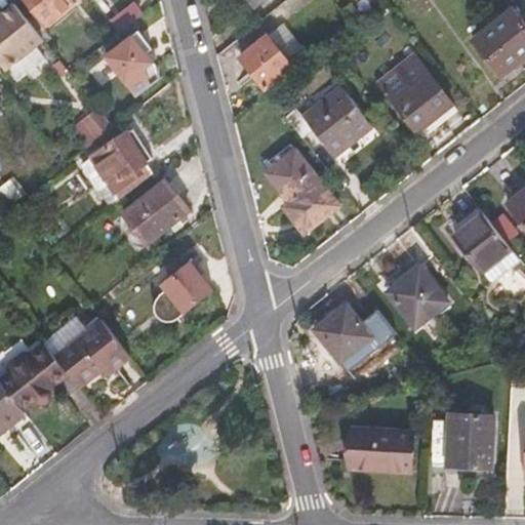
[(36,0),(54,22),(81,1),(80,0),(36,0)]
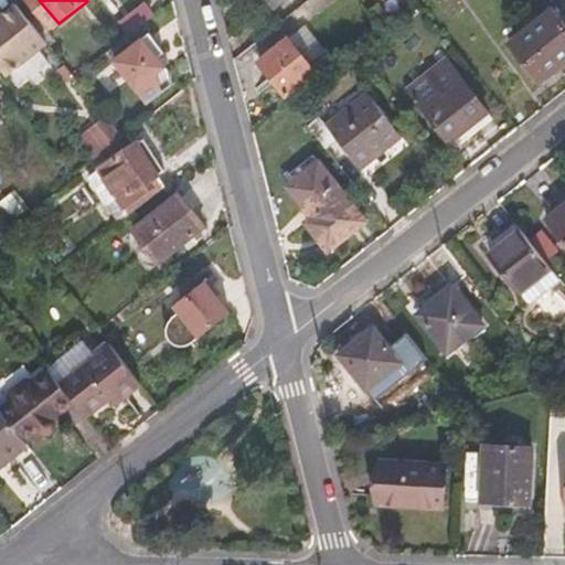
[(309,0),(318,11),(332,0),(309,0)]
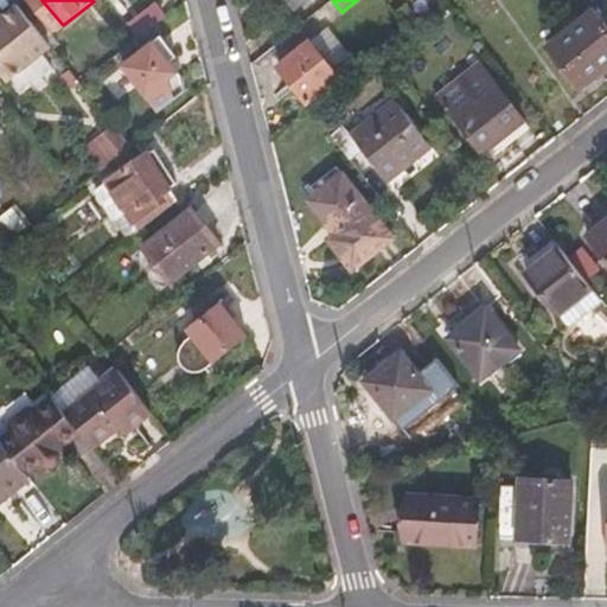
[(50,48),(16,5),(0,17),(0,74),(6,82),(50,48)]
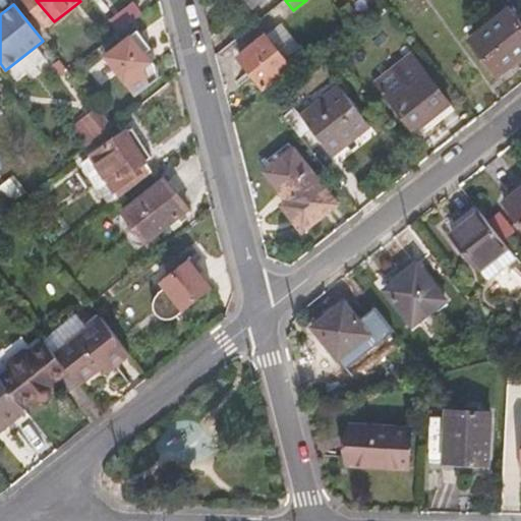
[(132,6),(113,21),(118,30),(138,14),(132,6)]
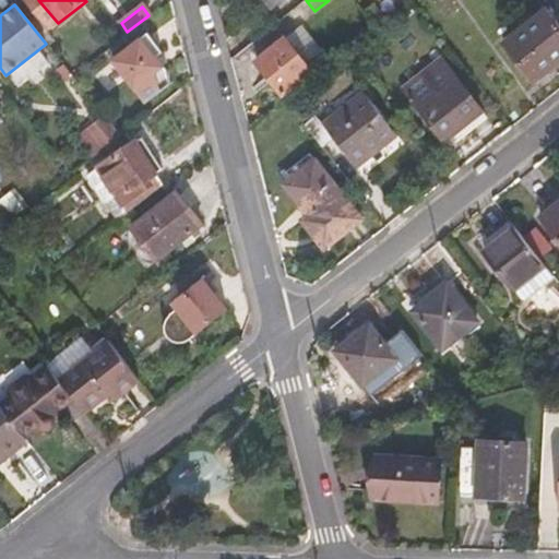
[(507,44),(535,83),(558,63),(558,23),(548,10),(507,44)]
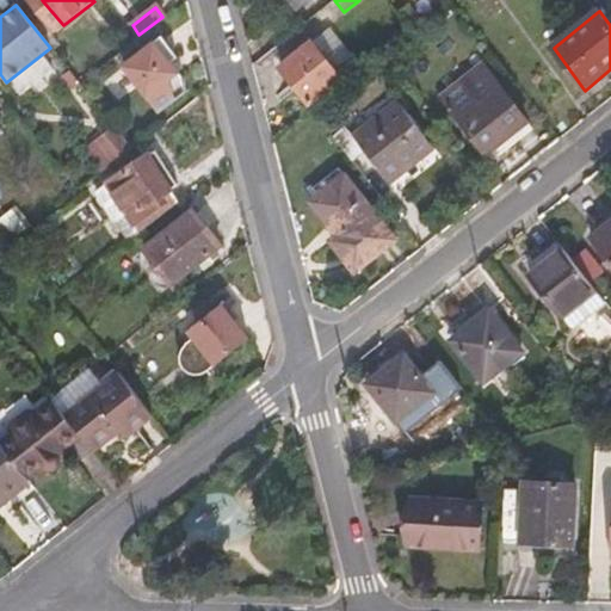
[(315,39),(337,68),(345,62),(346,61),(325,32),(315,39)]
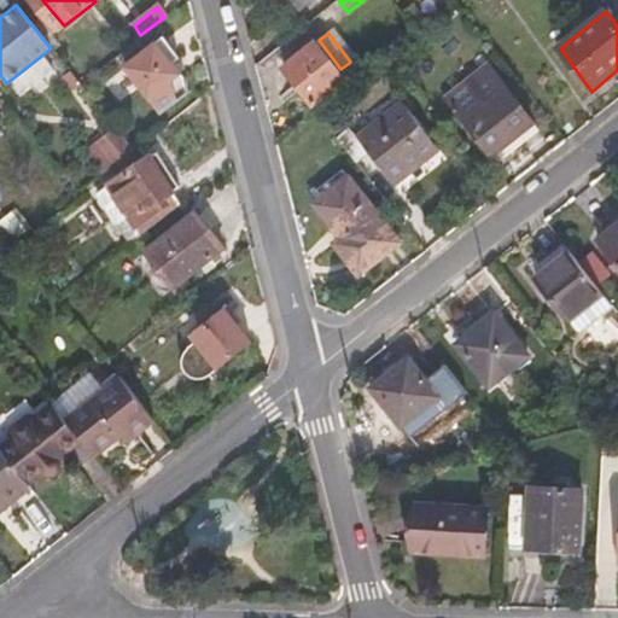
[(163,39),(127,68),(162,112),(187,93),(182,75),(172,63),(178,57),(163,39)]
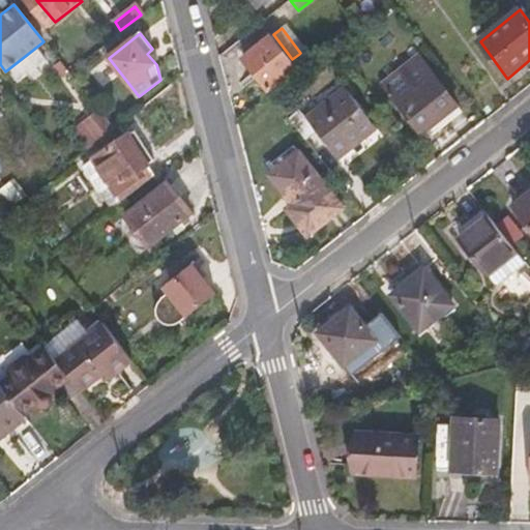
[(245,55),(268,86),(295,65),(299,69),(306,63),(299,54),(292,59),(273,34),(272,34),(245,55)]
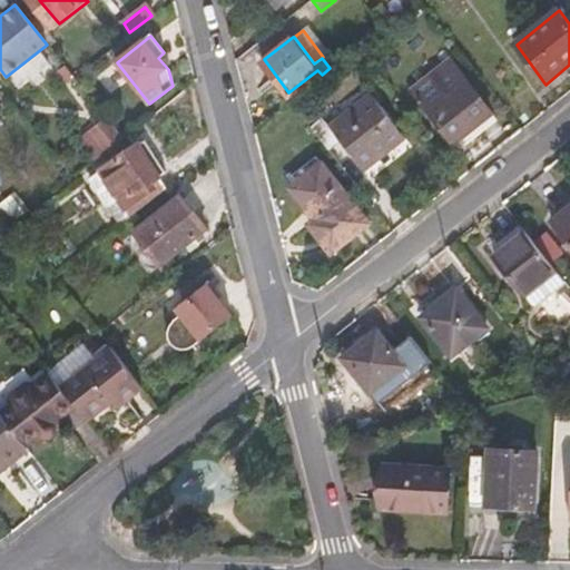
[(448,53),(412,81),(458,139),(493,112),(448,53)]
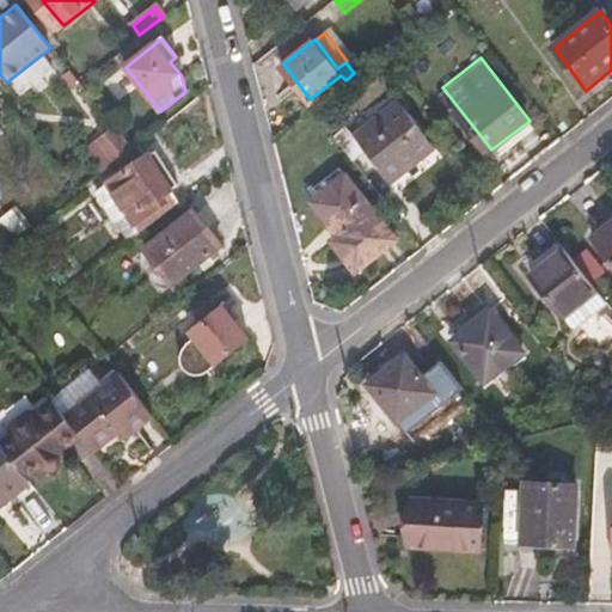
[(399,101),(355,134),(348,127),(335,136),(356,165),(371,155),(391,182),(435,148),(399,101)]
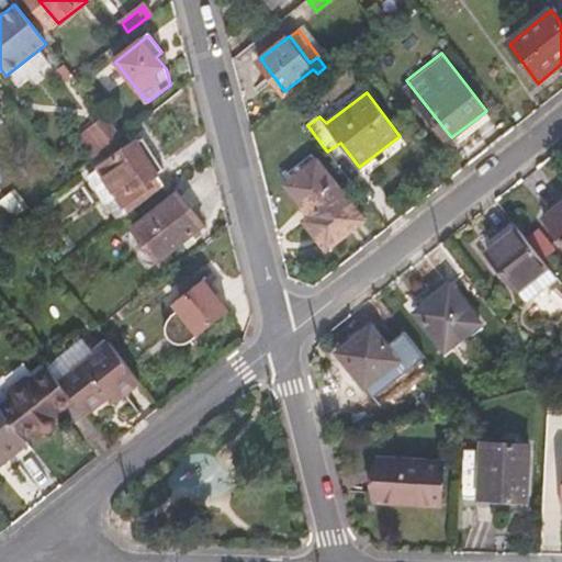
[(94,157),(123,134),(105,113),(78,135),(94,157)]
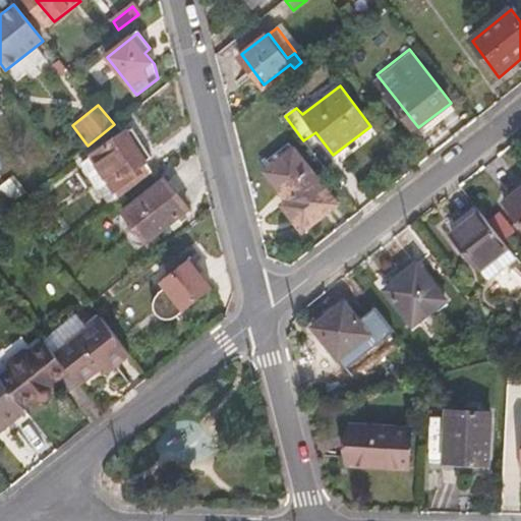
[(127,134),(84,167),(112,205),(155,170),(127,134)]
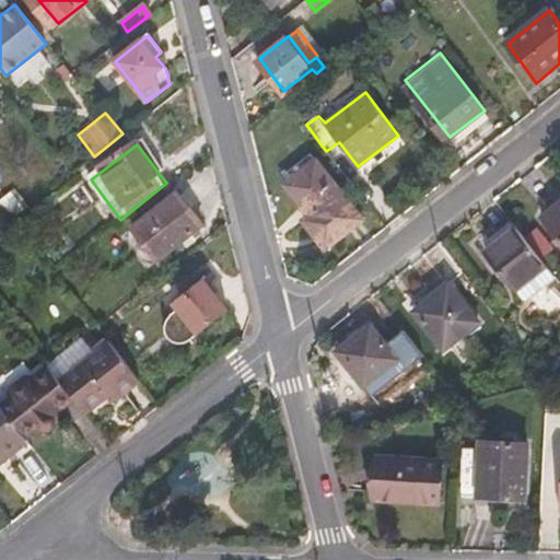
[(316,146),(287,158),(290,166),(319,155),(316,146)]
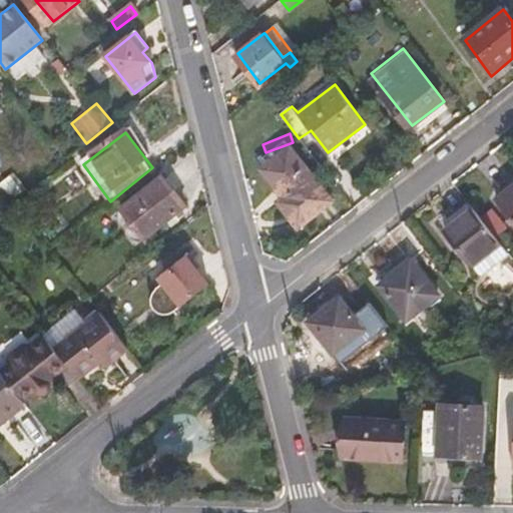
[(262,154),(276,189),(304,176),(316,204),(320,203),(293,142),(266,152),(262,154)]
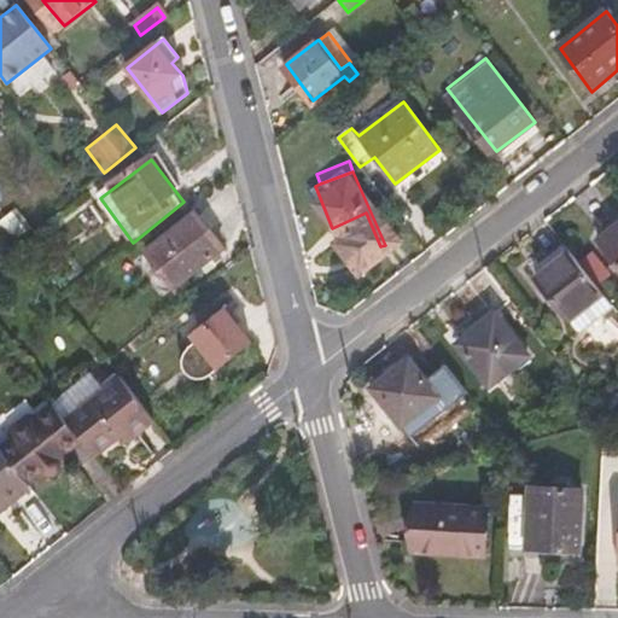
[(205,203),(156,243),(184,278),(233,240),(205,203)]
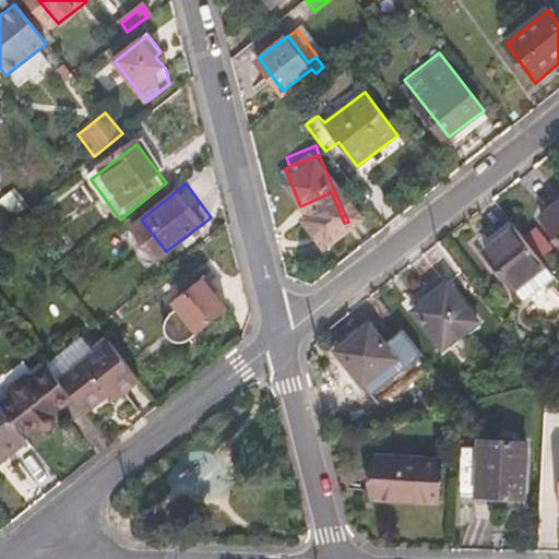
[(293,210),(307,242),(345,225),(344,223),(331,192),(300,206),(293,210)]
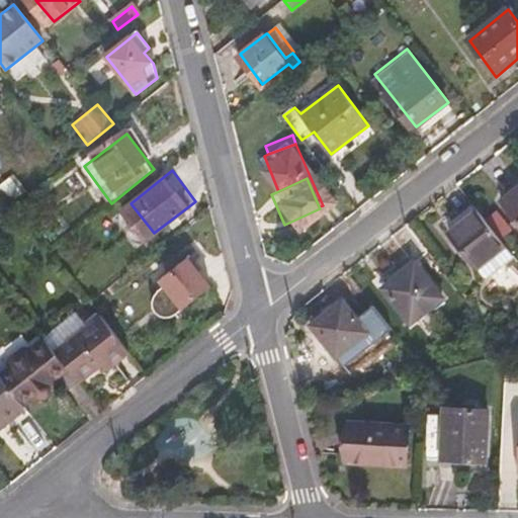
[(517,190),(505,201),(517,219),(517,190)]
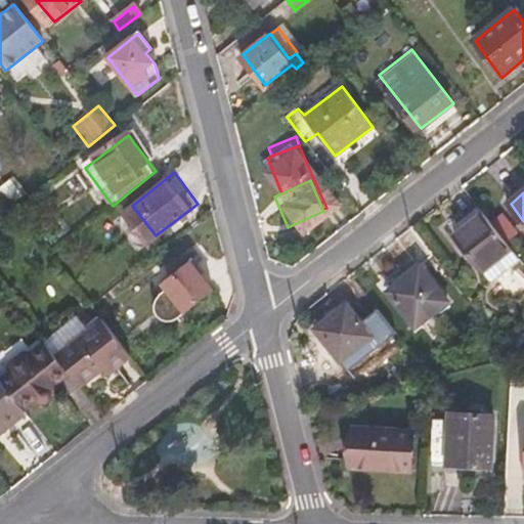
[(477,206),(448,228),(453,234),(483,213),(477,206)]
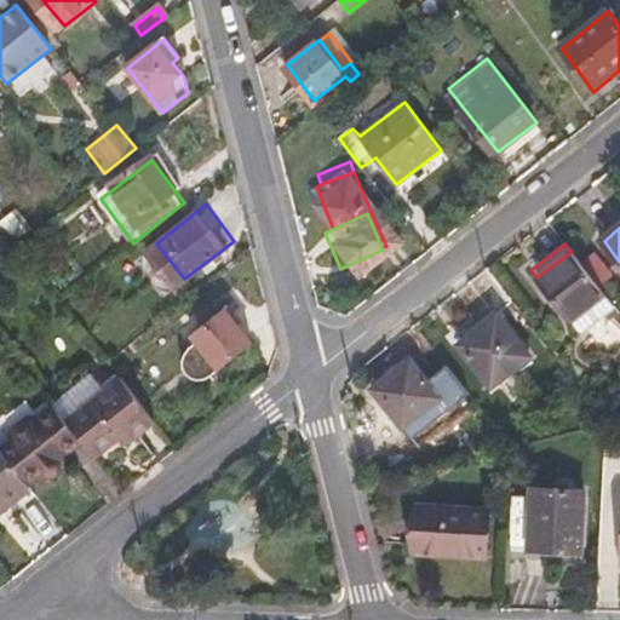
[(551,297),(580,332),(614,305),(596,282),(580,263),(572,252),(537,277),(540,283),(529,293),(539,305),(551,297)]
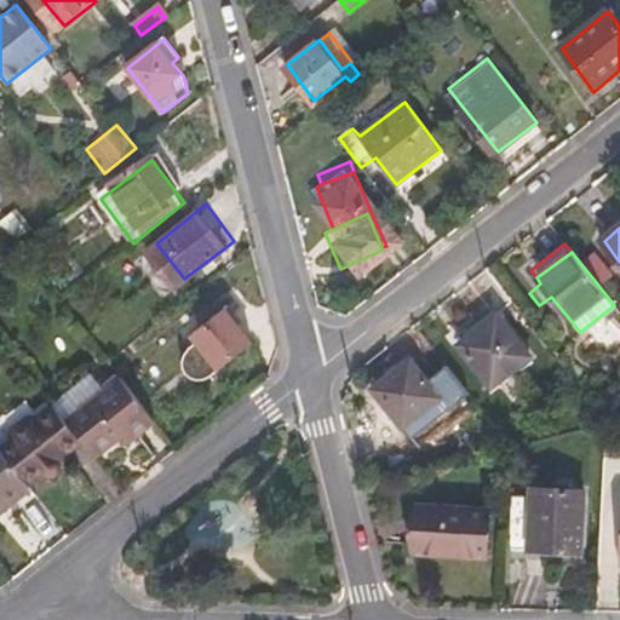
[(580,263),(596,282),(608,273),(592,252),(580,263)]
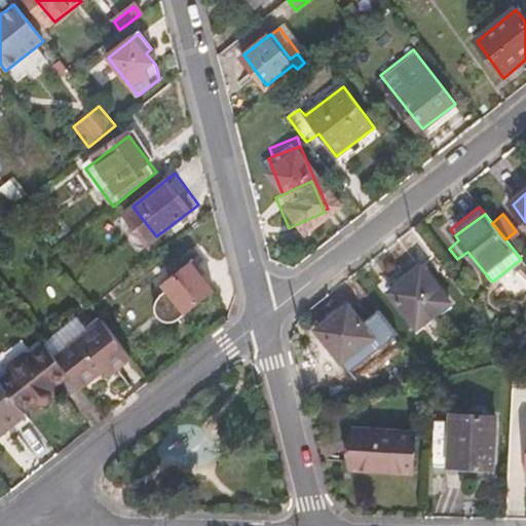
[(417,261),(385,286),(389,292),(421,267),(417,261)]
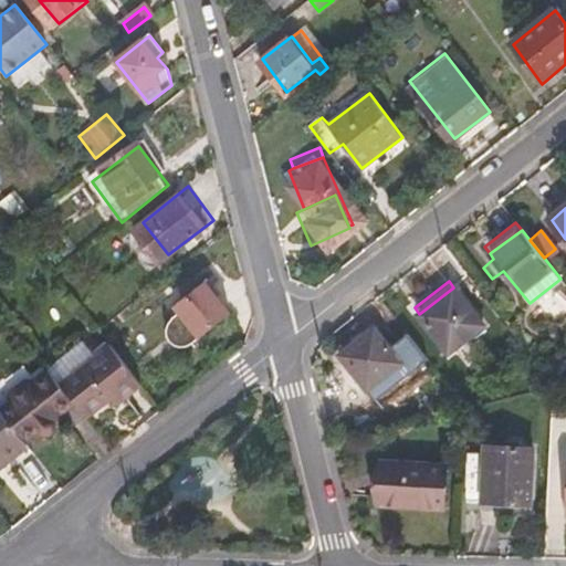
[(198,337),(227,315),(202,285),(173,307),(165,314),(161,322),(159,329),(160,336),(164,341),(170,346),(181,347),(190,344),(198,337)]
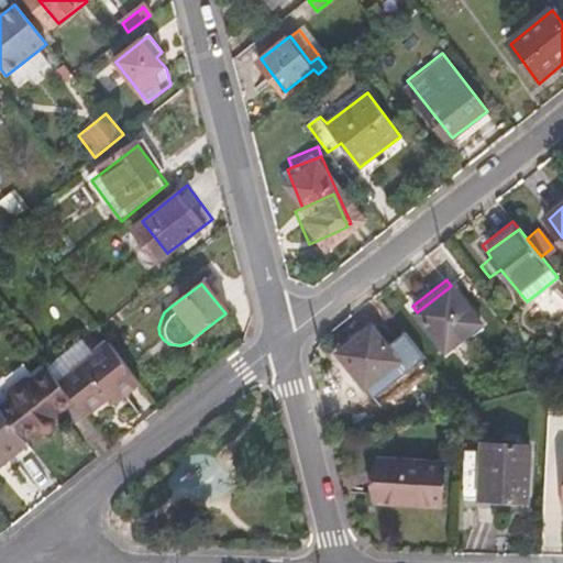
[(417,312),(445,349),(479,322),(451,286),(417,312)]
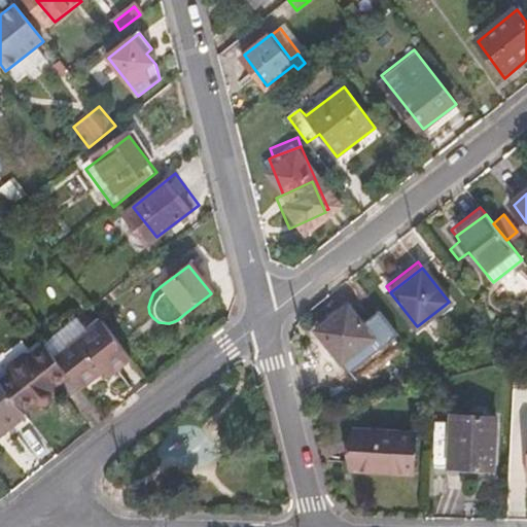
[(315,329),(340,362),(359,349),(374,338),(349,306),(315,329)]
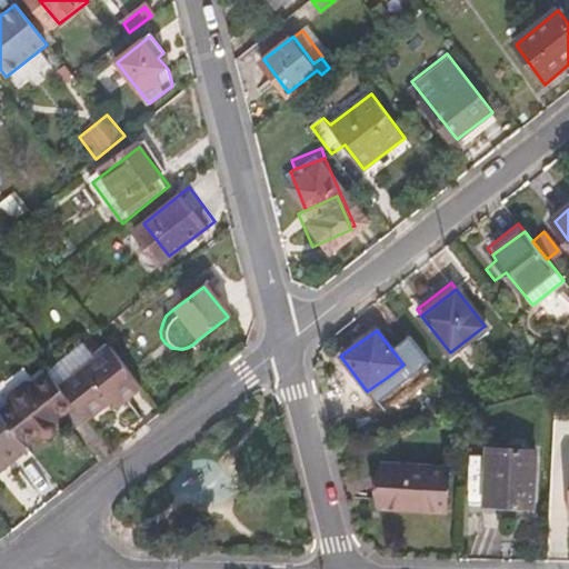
[(60,383),(77,405),(88,419),(112,401),(117,407),(142,387),(110,346),(60,383)]
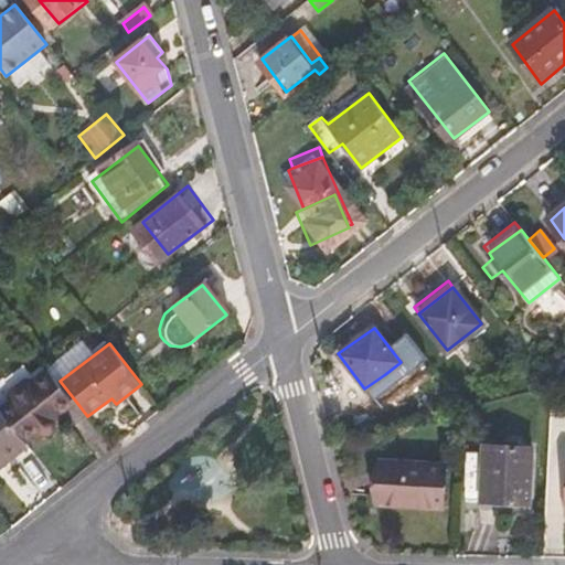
[(0,403),(0,407),(27,440),(41,429),(53,430),(56,424),(55,418),(76,402),(60,381),(49,366),(0,403)]
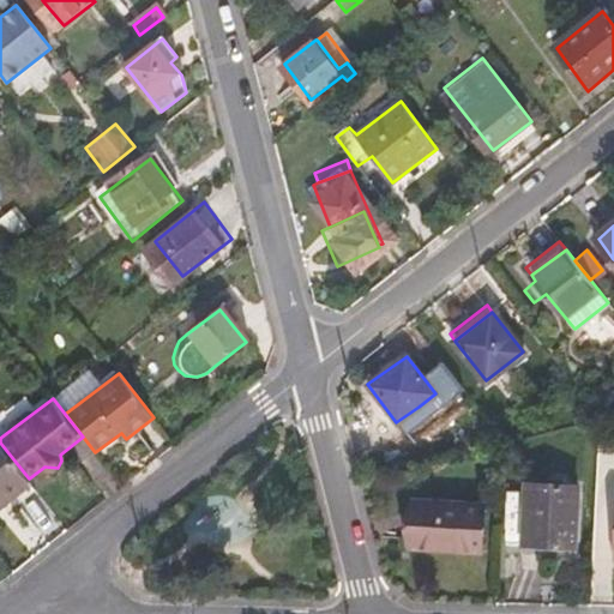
[(419,407),(396,422),(390,427),(398,439),(426,417),(419,407)]
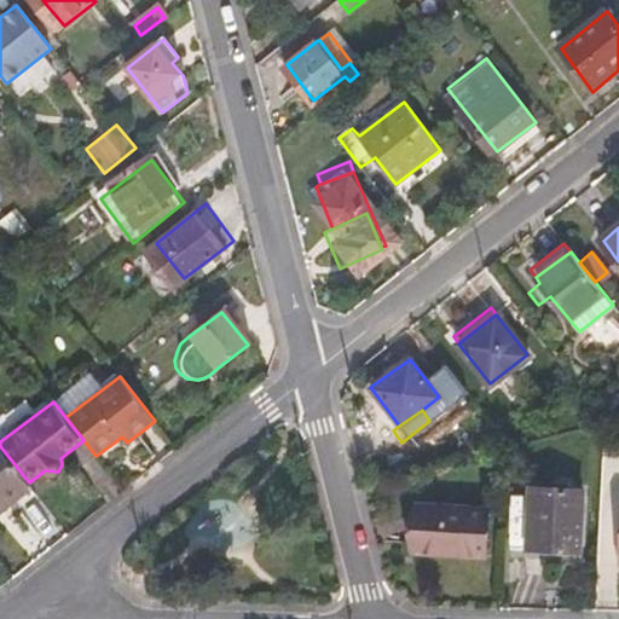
[(0,510),(30,486),(29,482),(0,446),(0,510)]
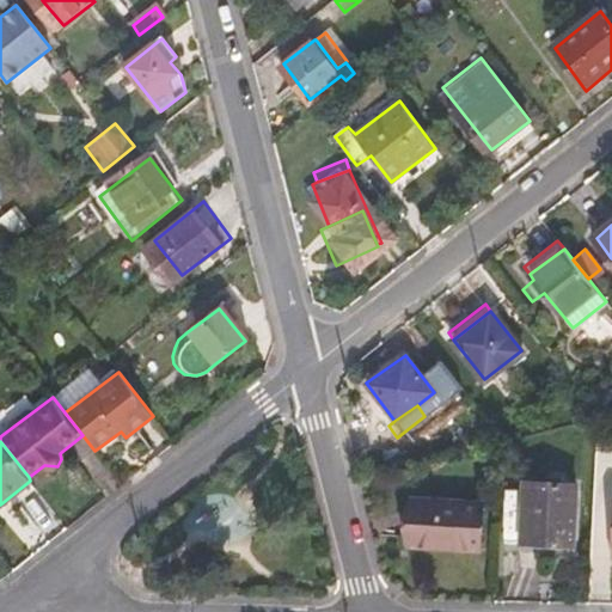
[(530,488),(526,549),(579,551),(581,491),(530,488)]
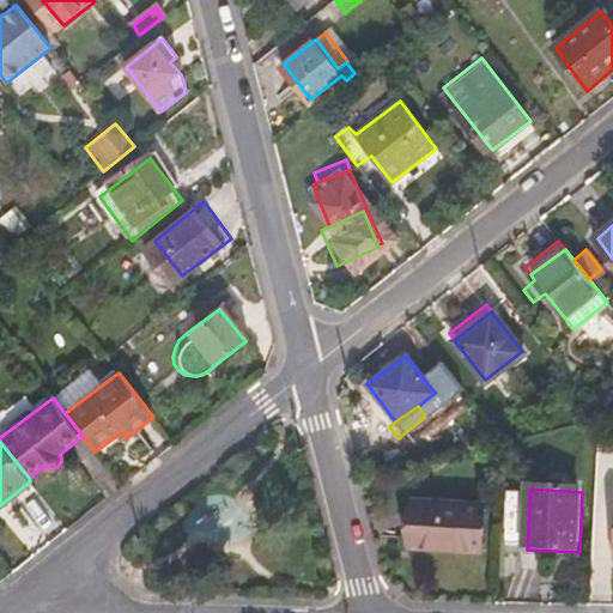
[(479,505),(413,501),(410,544),(475,550),(479,505)]
